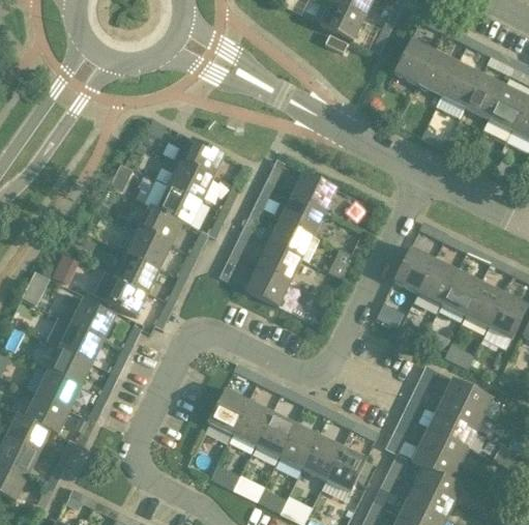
[(365,15),(363,13),(336,0),(331,0),(320,23),(354,39),(365,15)]
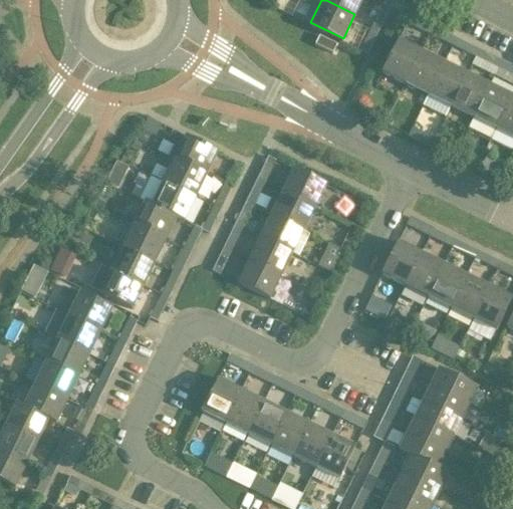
[(326,0),(352,13),(354,14),(361,0),(326,0)]
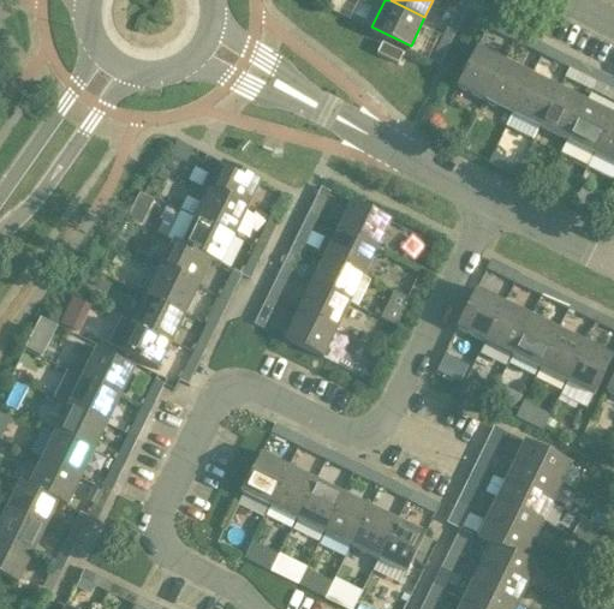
[(459,23),(468,6),(458,0),(448,18),(459,23)]
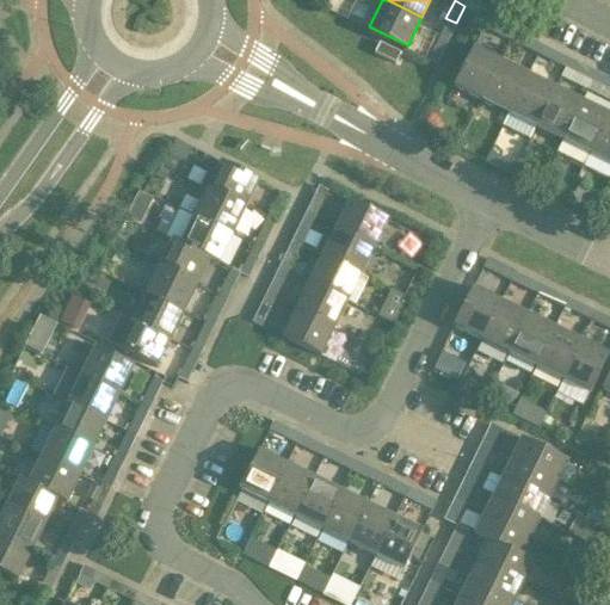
[(501,32),(506,22),(488,13),(484,24),(501,32)]
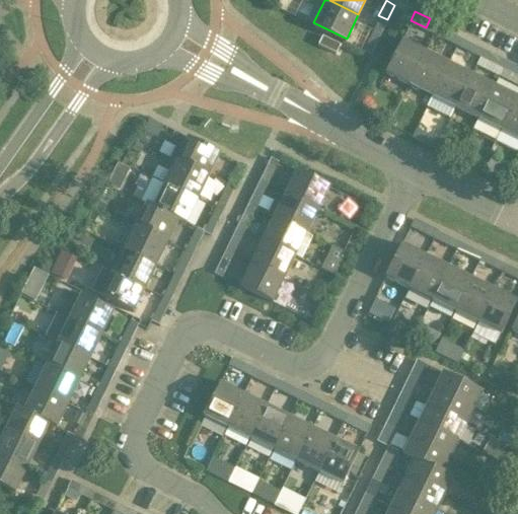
[(448,39),(452,30),(438,22),(434,31),(448,39)]
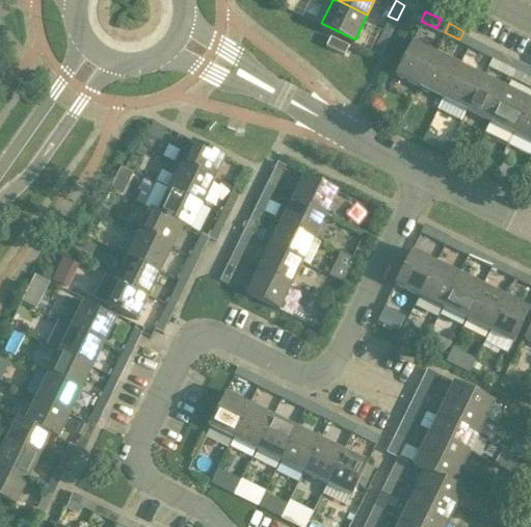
[(386,44),(393,28),(383,24),(376,40),(386,44)]
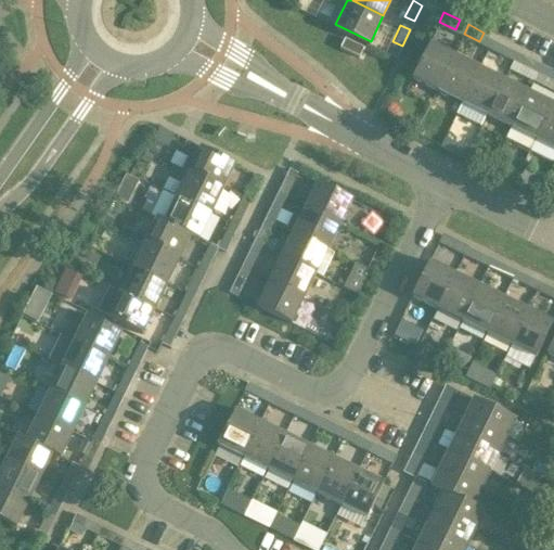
[(344,37),(340,45),(359,54),(364,45),(345,35),(344,37)]
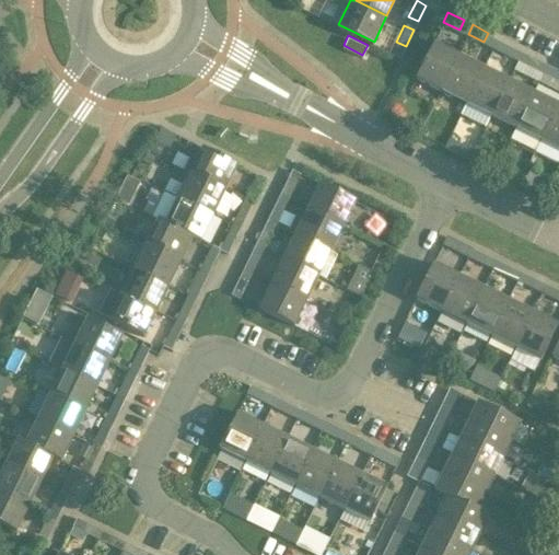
[(509,54),(513,45),(497,36),(492,46),(509,54)]
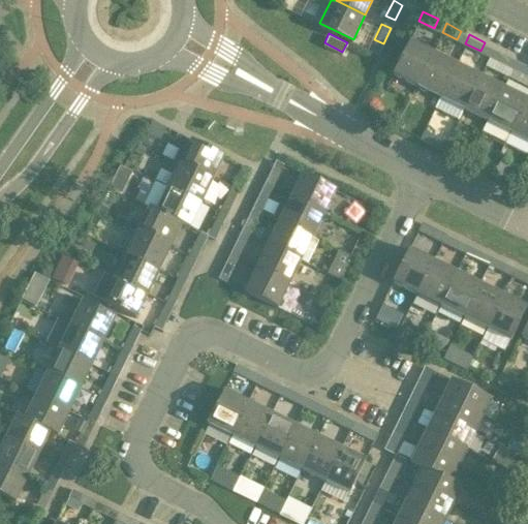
[(411,37),(394,70),(417,83),(435,49),(411,37)]
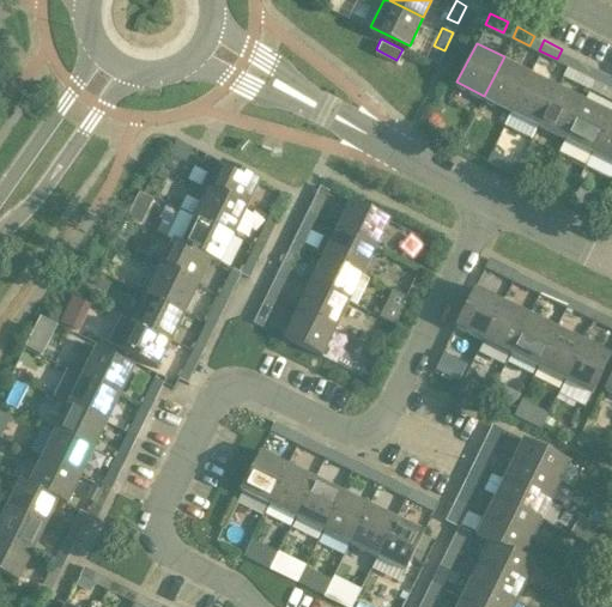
[(585,72),(589,62),(571,54),(567,64),(585,72)]
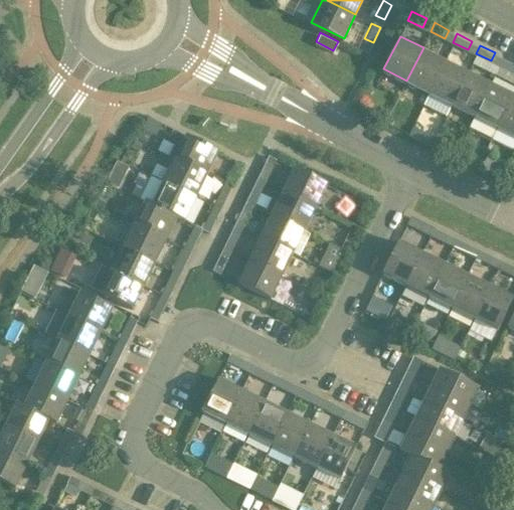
[(430,92),(446,58),(423,47),(406,80),(430,92)]
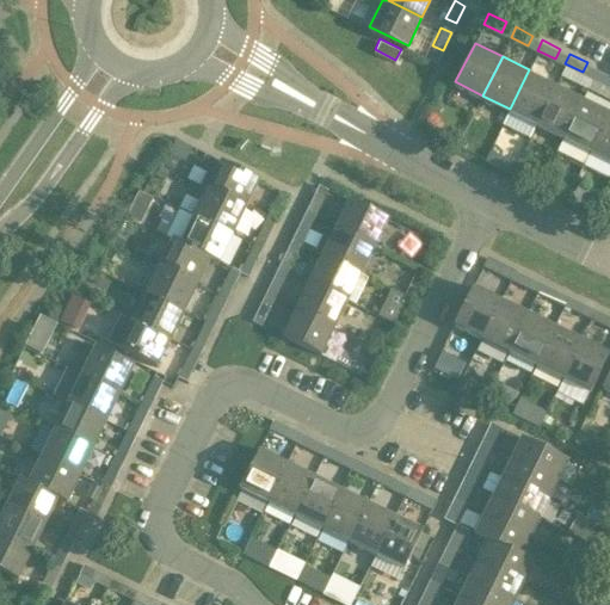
[(609,85),(609,73),(597,67),(592,76),(609,85)]
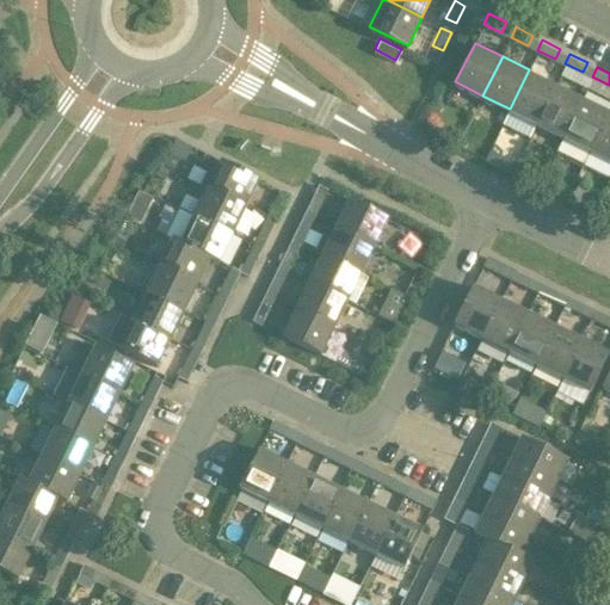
[(537,122),(556,84),(529,69),(510,109),(537,122)]
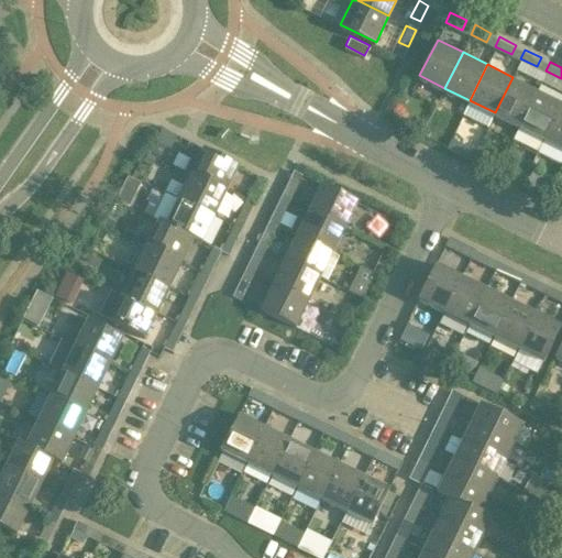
[(519,124),(538,89),(513,77),(495,112),(519,124)]
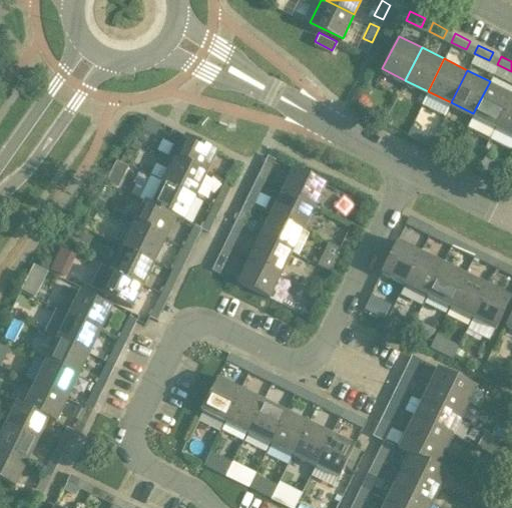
[(496,124),(511,94),(511,92),(490,81),(473,113),(496,124)]
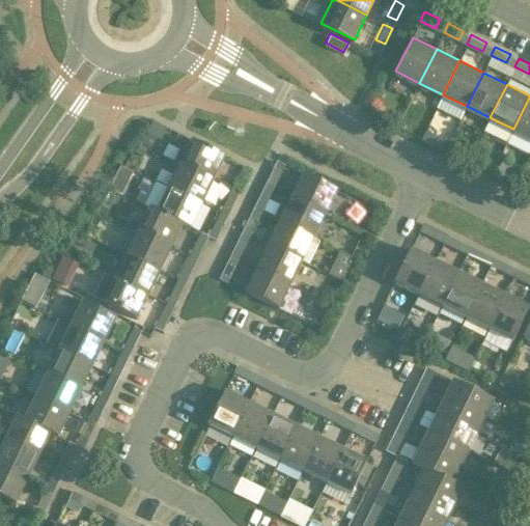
[(529,98),(513,129),(529,137),(529,98)]
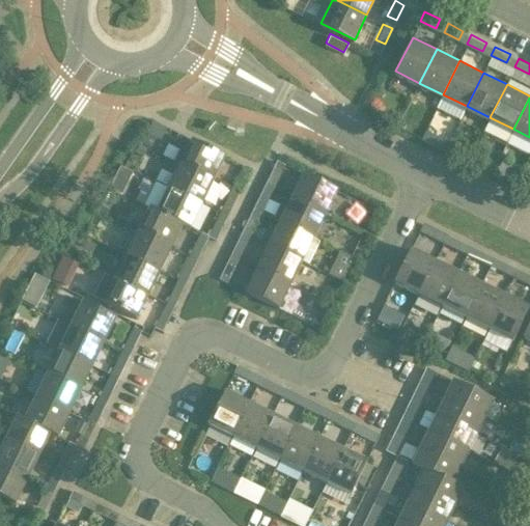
[(143,134),(139,141),(147,145),(148,145),(155,135),(145,130),(143,134)]
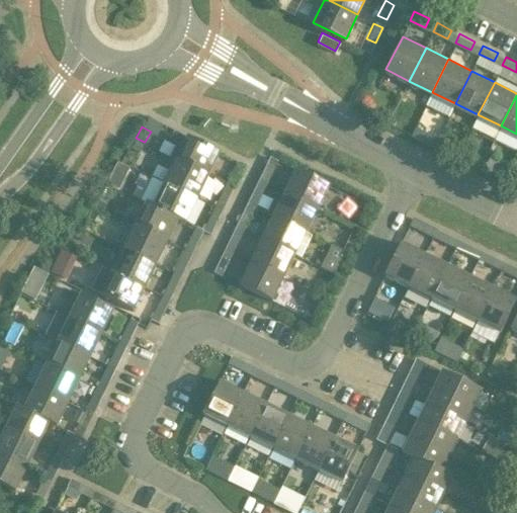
[(422,139),(426,132),(415,126),(412,134),(422,139)]
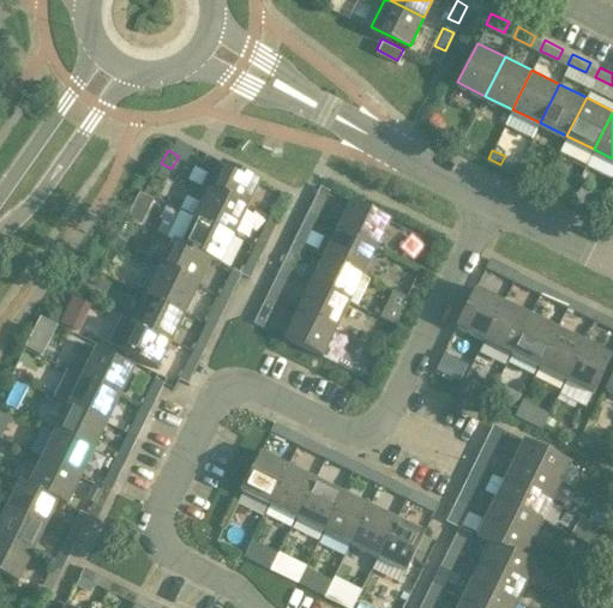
[(210,187),(247,205),(260,176),(223,158),(210,187)]
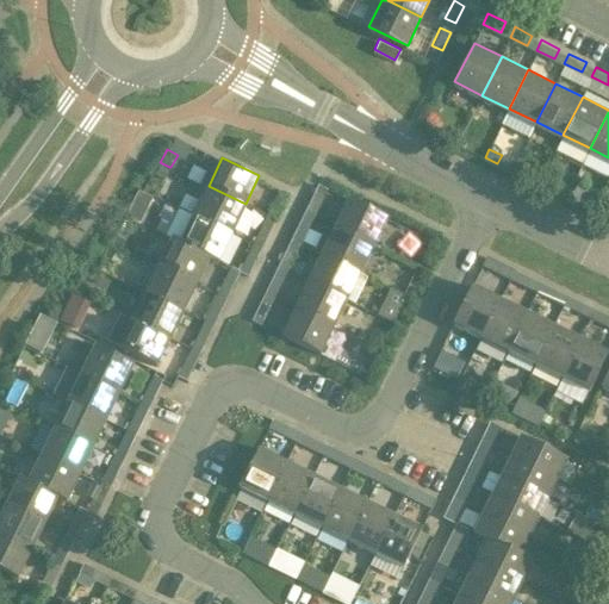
[(169,167),(160,162),(155,170),(165,175),(169,167)]
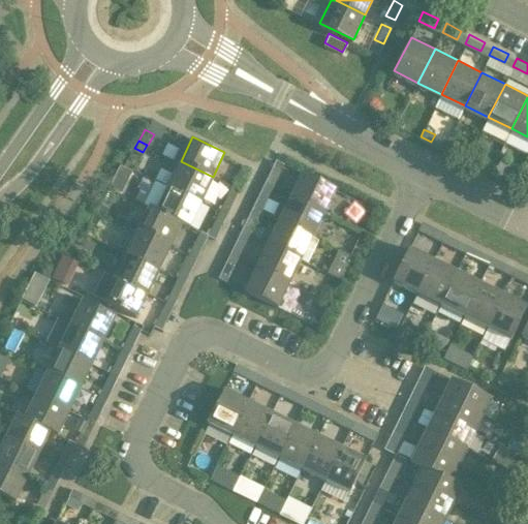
[(168,184),(202,199),(213,177),(181,161),(168,184)]
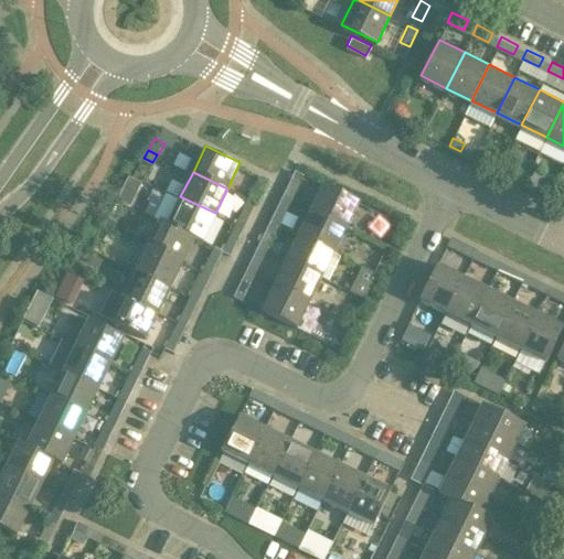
[(258,172),(251,189),(259,193),(267,176),(258,172)]
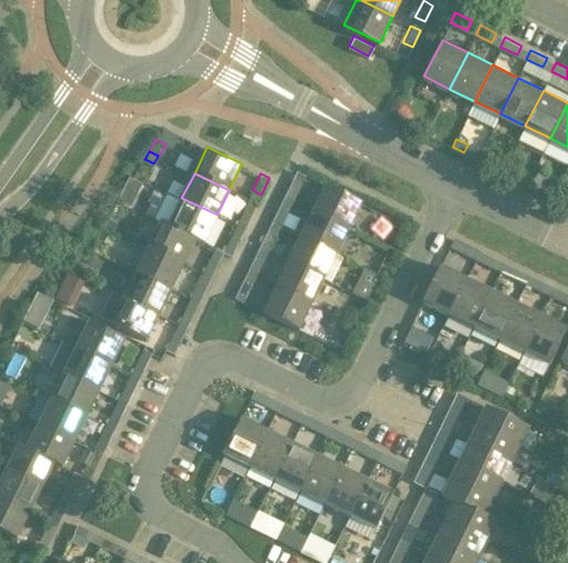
[(295,199),(302,183),(292,178),(285,194),(295,199)]
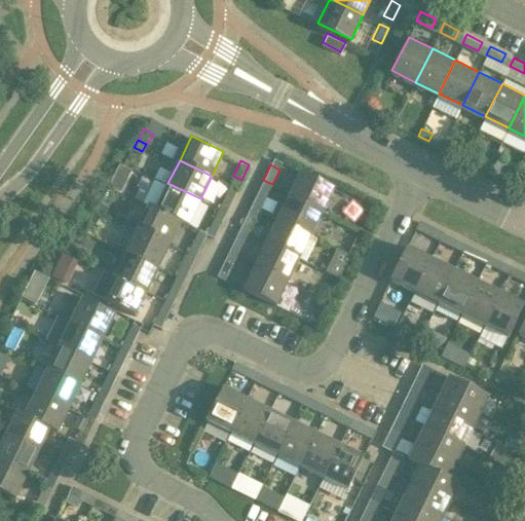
[(291,192),(324,210),(336,185),(302,169),(291,192)]
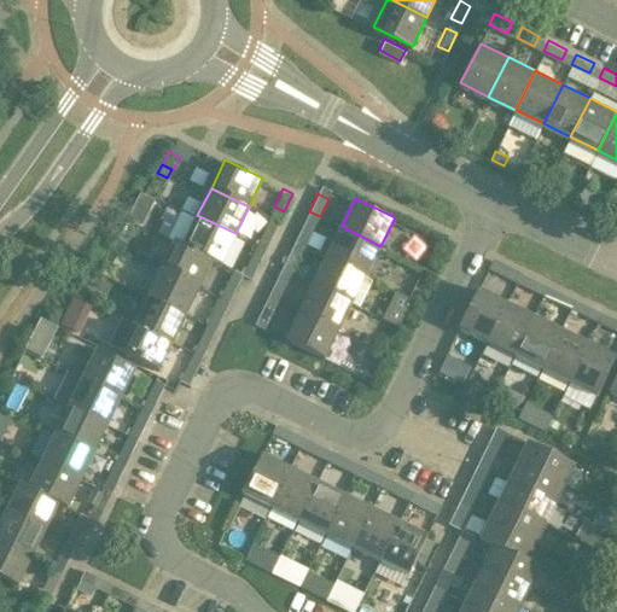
[(600,213),(606,215),(615,219),(616,215),(616,205),(606,200),(600,213)]
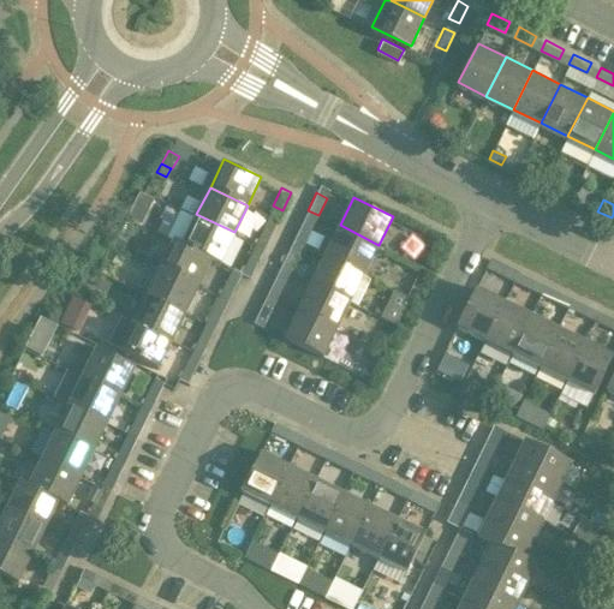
[(133,202),(127,214),(141,221),(143,222),(149,209),(147,208),(133,202)]
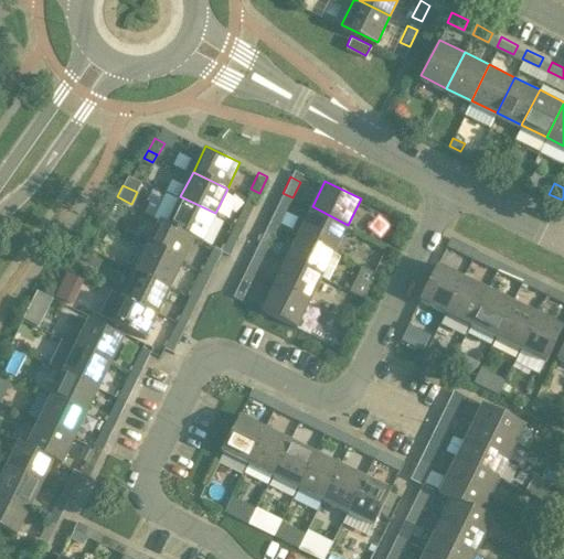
[(168,222),(203,238),(215,213),(180,196),(169,221),(168,222)]
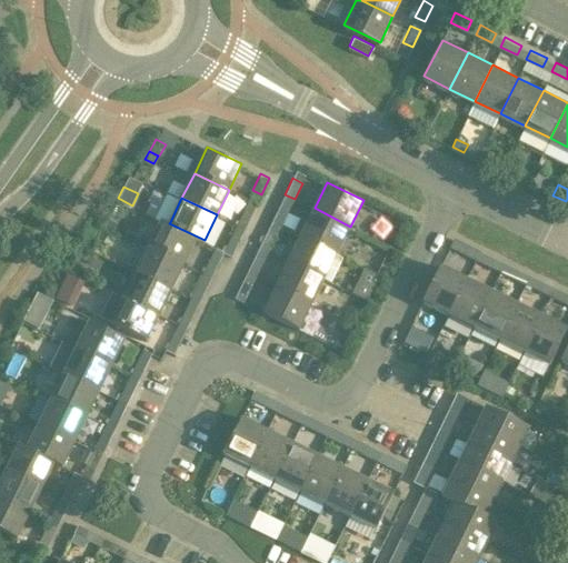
[(248,199),(240,215),(249,220),(257,203),(249,199),(248,199)]
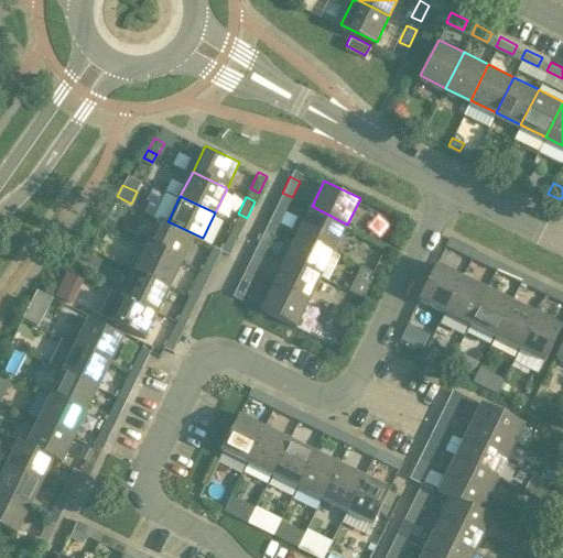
[(280,221),(288,206),(278,201),(270,217),(280,221)]
